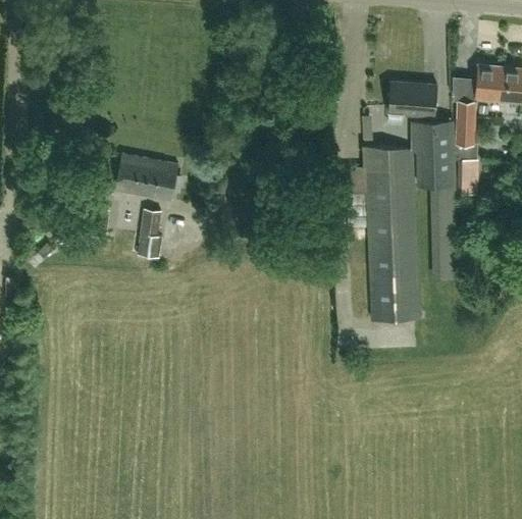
[(520,103),(521,84),(521,70),(478,67),(476,99),(520,103)]
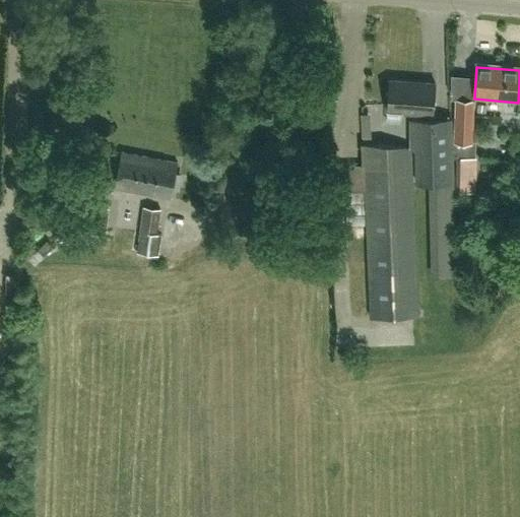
[(433,118),(435,86),(389,83),(386,114),(433,118)]
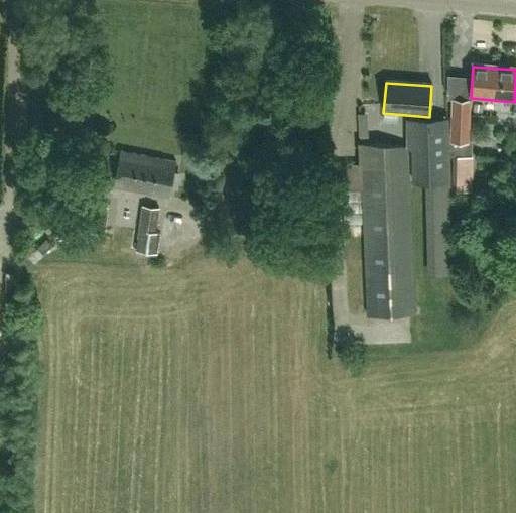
[(449,145),(453,145),(469,146),(469,101),(452,101),(449,145)]
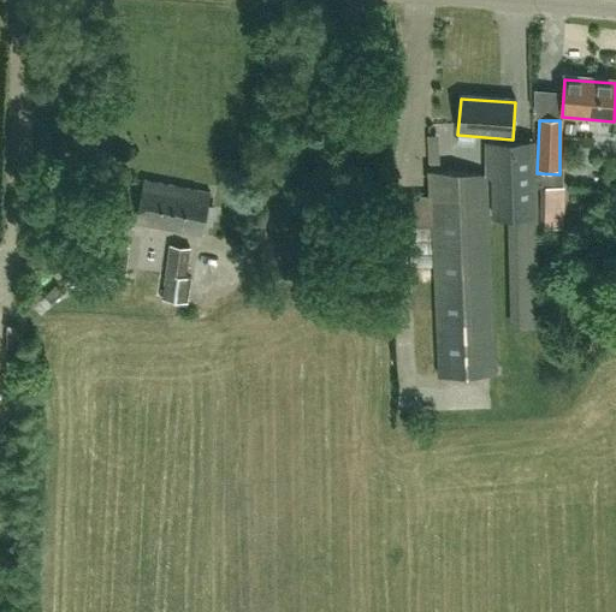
[(588,140),(615,138),(615,124),(587,125),(588,140)]
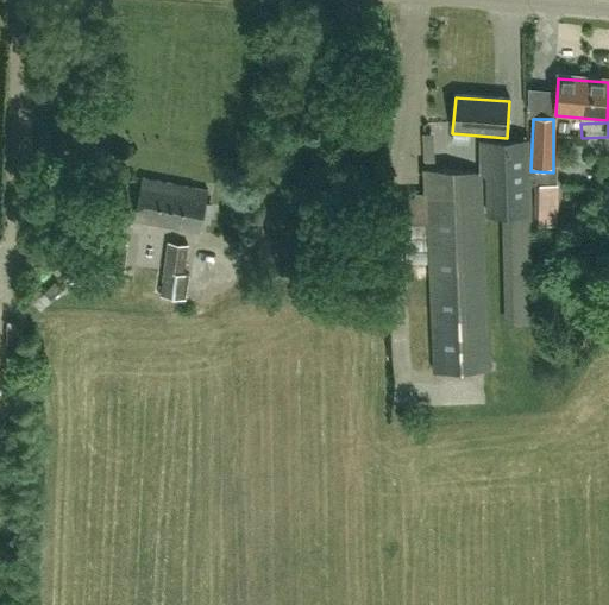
[(422,171),(424,197),(401,199),(401,209),(403,228),(426,227),(426,229),(403,229),(403,243),(405,243),(406,254),(427,253),(427,256),(405,257),(405,268),(427,268),(432,376),(490,373),(481,176),(484,176),(487,219),(501,219),(503,310),(533,309),(532,219),(528,142),(479,142),(479,176),(422,171)]
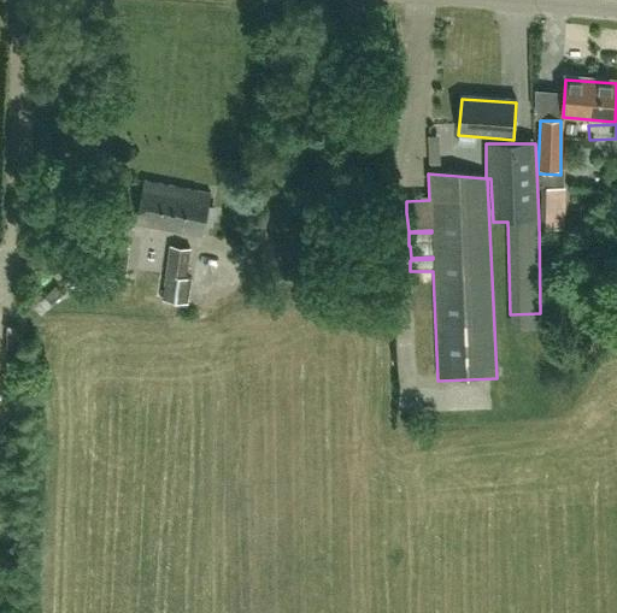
[(169,233),(177,190),(144,183),(136,227),(169,233)]
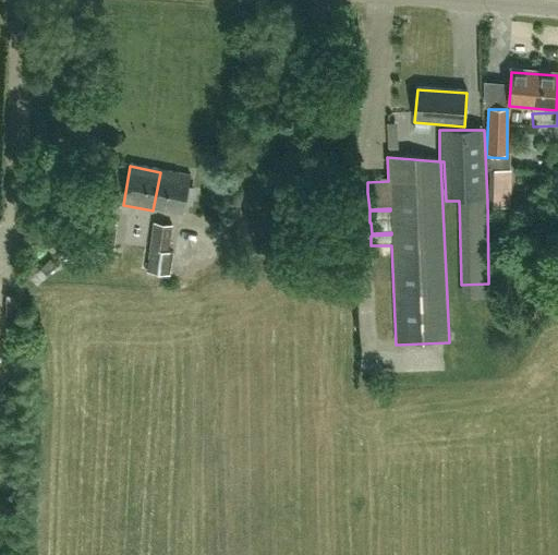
[(191,178),(160,172),(153,210),(183,217),(191,178)]
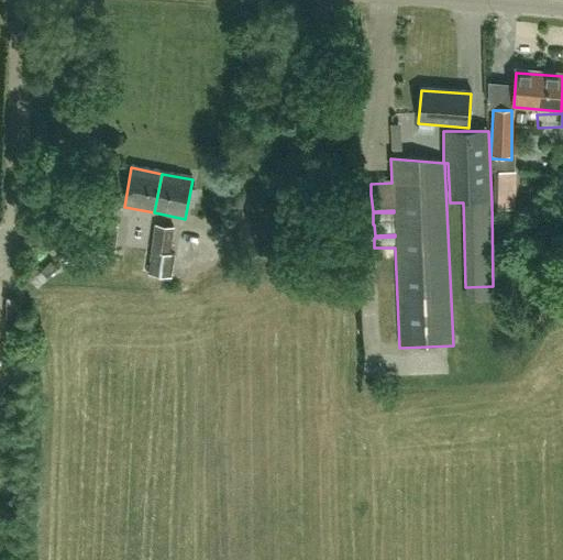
[(515,174),(497,174),(498,209),(515,209),(515,174)]
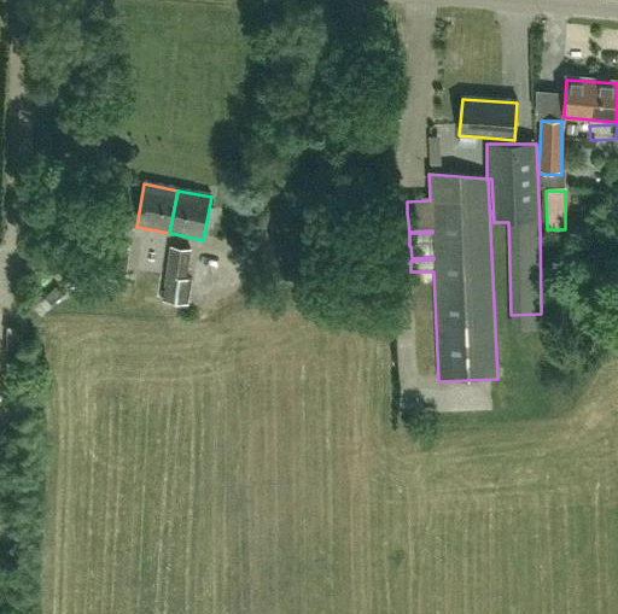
[(124,281),(129,251),(108,249),(104,279),(124,281)]
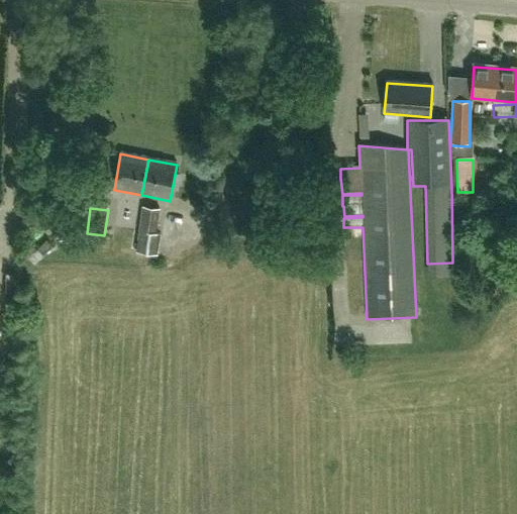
[(141,209),(137,237),(126,236),(123,253),(134,254),(158,258),(160,236),(156,234),(160,211),(141,209)]
